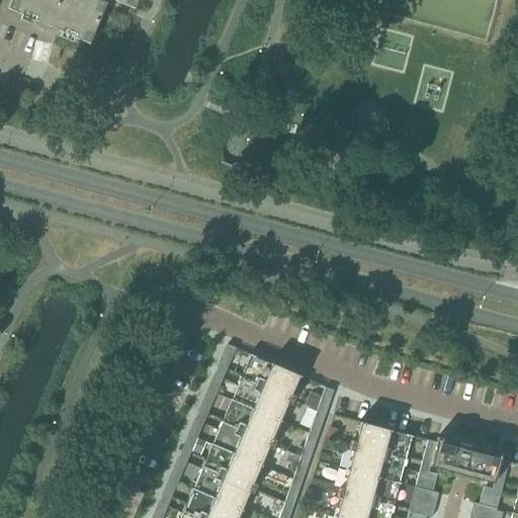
[(33,19),(64,32),(89,44),(106,2),(100,0),(10,0),(7,8),(22,14),(23,10),(35,15),(33,19)]
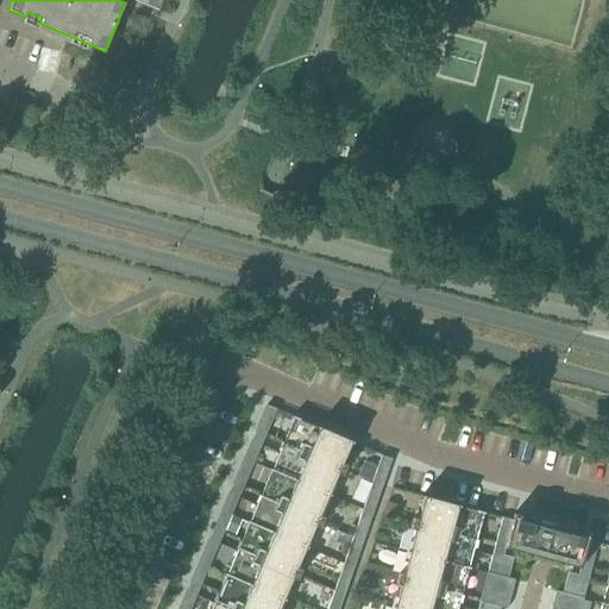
[(135,0),(157,10),(162,0),(135,0)]
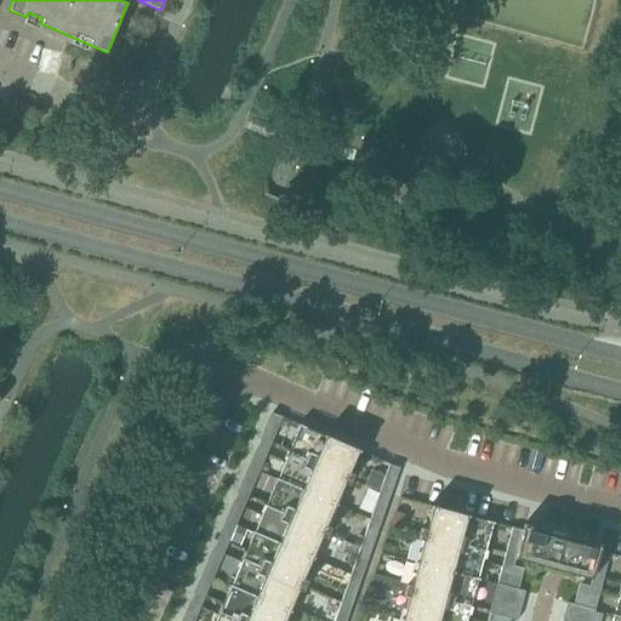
[(273,412),(261,440),(271,445),(283,417),(273,412)]
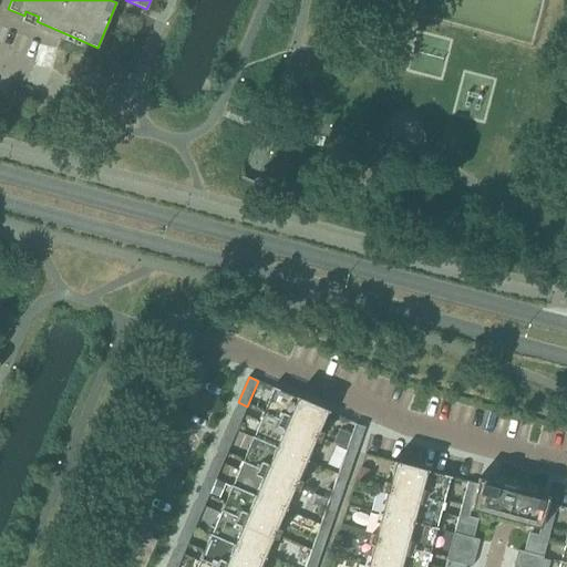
[(275,388),(254,437),(307,460),(315,441),(319,442),(323,433),(319,431),(328,411),(275,388)]
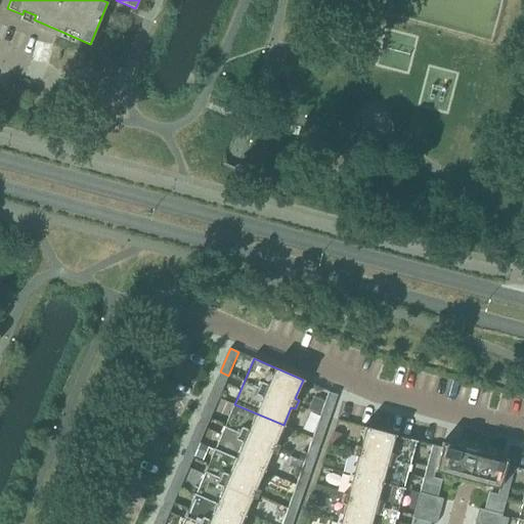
[(218,377),(209,397),(218,400),(226,380),(218,377)]
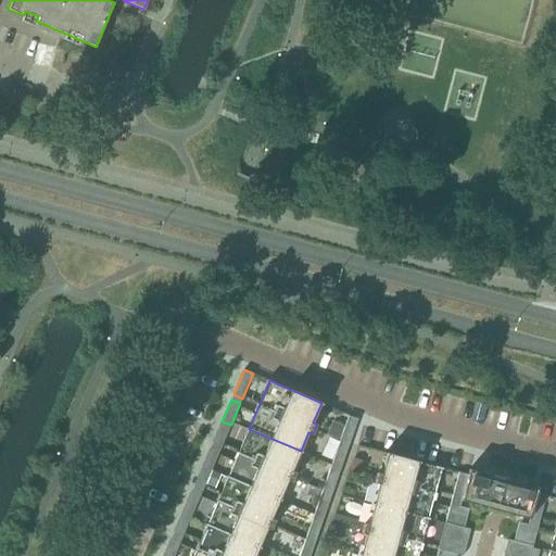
[(231,425),(222,421),(213,442),(222,446),(231,425)]
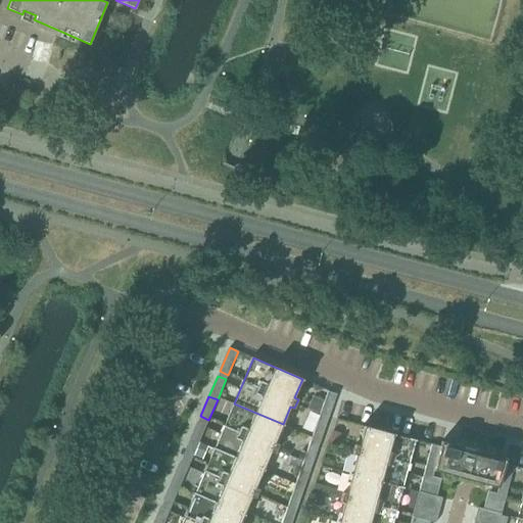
[(327,396),(320,415),(329,418),(335,399),(327,396)]
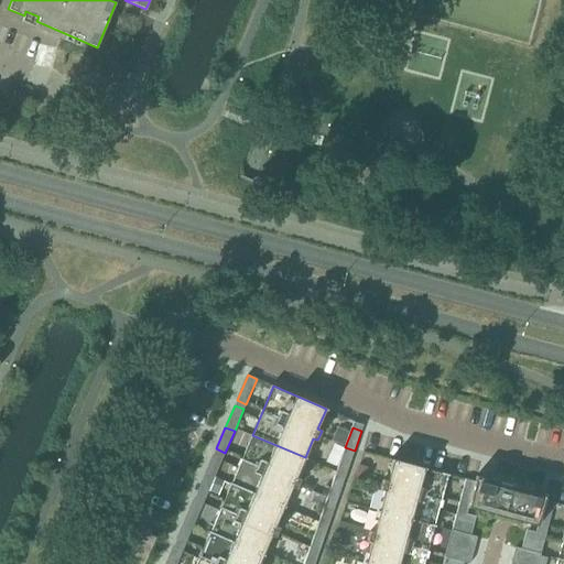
[(252,435),(231,484),(284,506),(292,487),(296,488),(301,479),(296,477),(305,457),(252,435)]
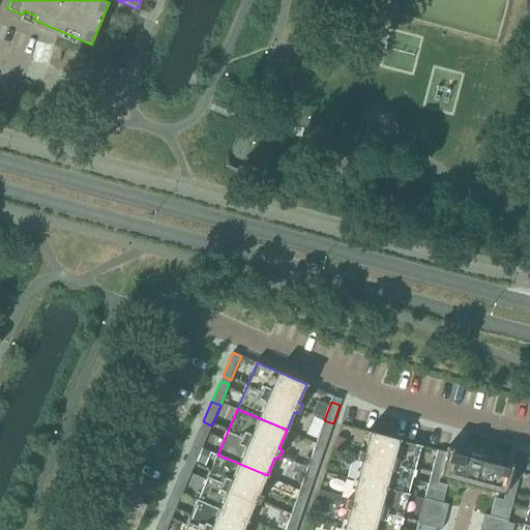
[(333,423),(324,420),(318,437),(327,440),(333,423)]
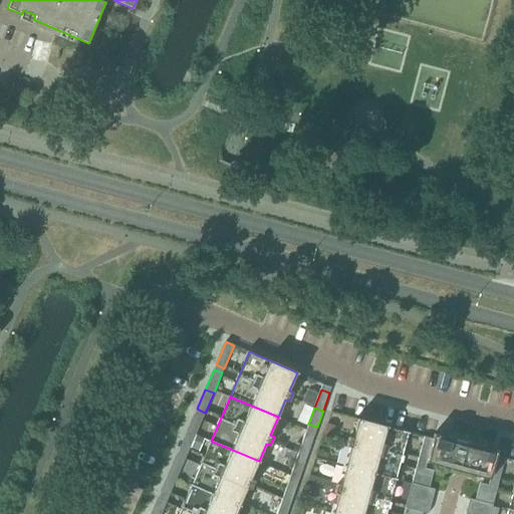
[(195,414),(188,431),(196,434),(203,418),(195,414)]
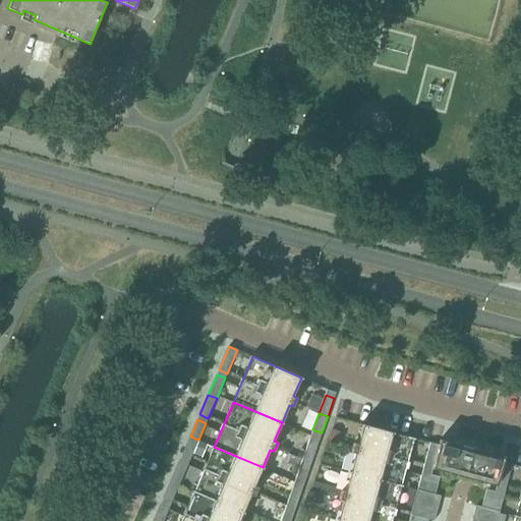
[(355,453),(350,472),(402,485),(414,438),(363,424),(358,444),(354,443),(351,452),(355,453)]
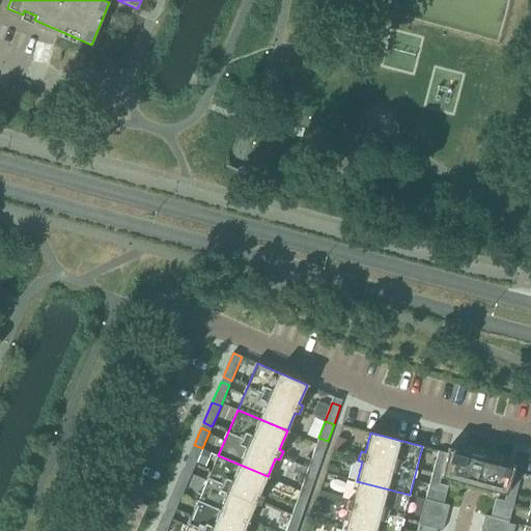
[(339,438),(335,449),(342,451),(346,441),(339,438)]
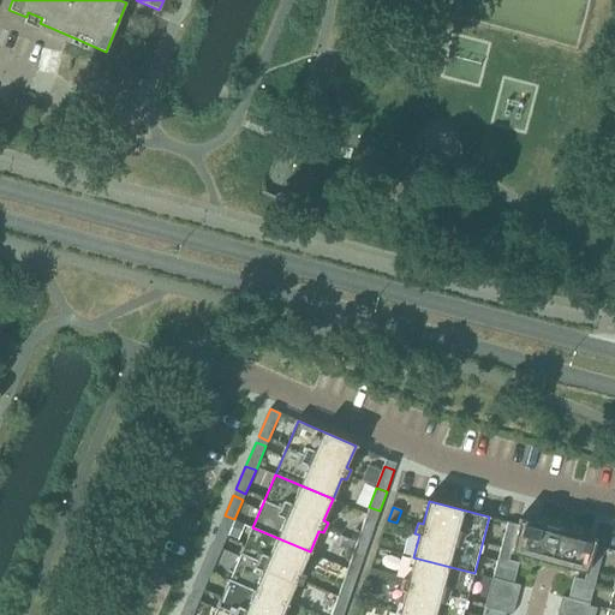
[(234,519),(225,515),(215,536),(226,539),(234,519)]
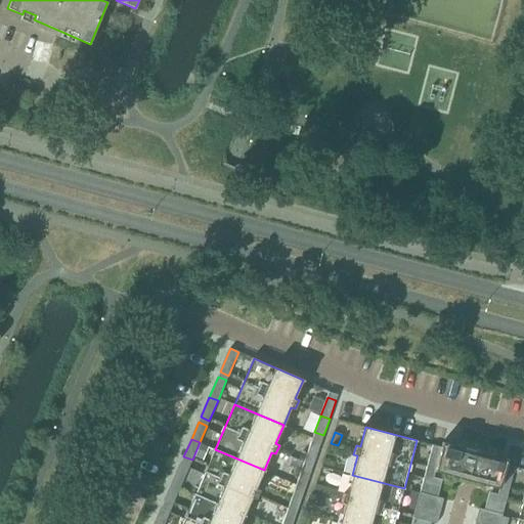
[(491,486),(499,489),(504,477),(507,465),(508,460),(477,450),(443,441),(441,447),(438,460),(435,472),(453,477),(469,481),(491,486)]
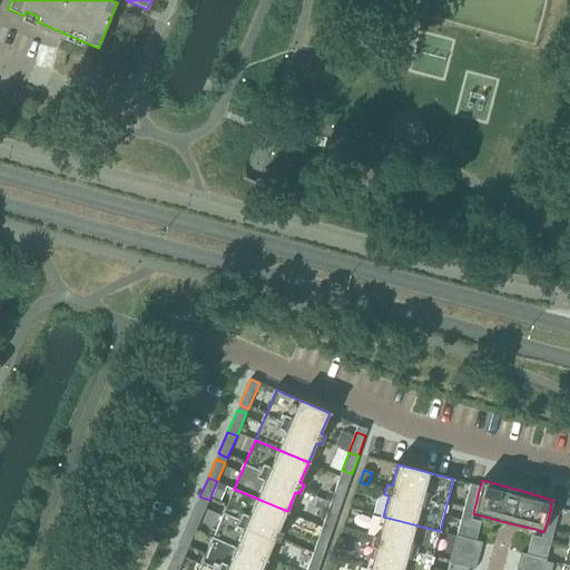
[(212,498),(219,501),(226,487),(218,482),(212,498)]
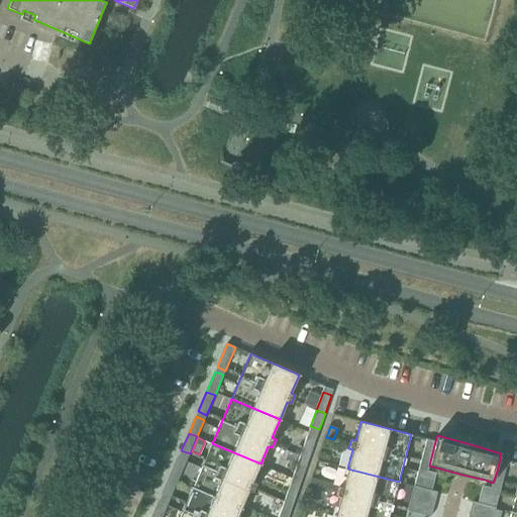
[(306,438),(301,455),(309,458),(315,441),(306,438)]
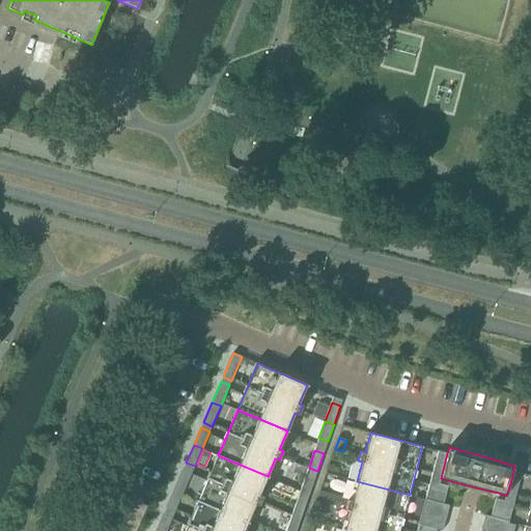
[(439,451),(436,464),(444,466),(447,453),(439,451)]
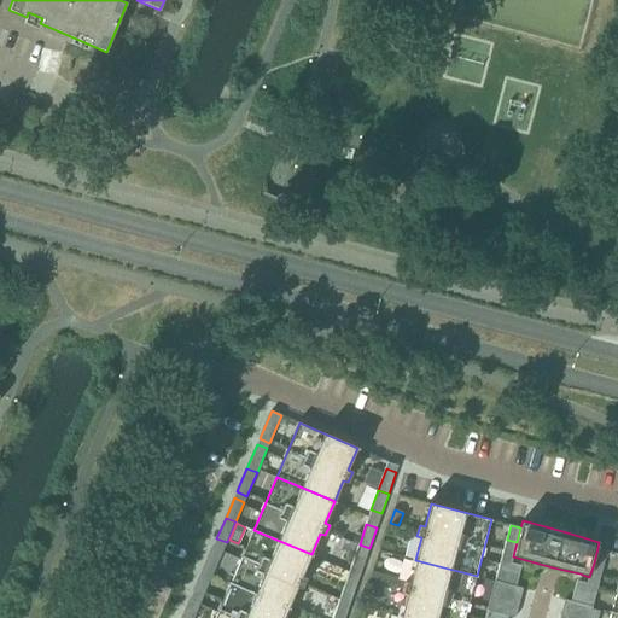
[(254,530),(231,583),(289,608),(297,587),(302,588),(307,578),(302,576),(312,554),(254,530)]
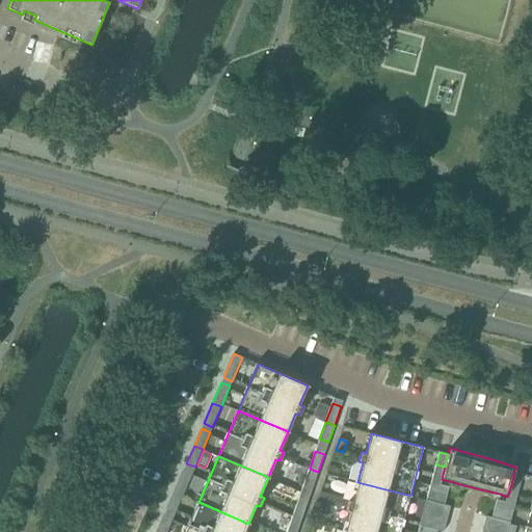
[(304,478),(309,469),(295,462),(291,472),(304,478)]
